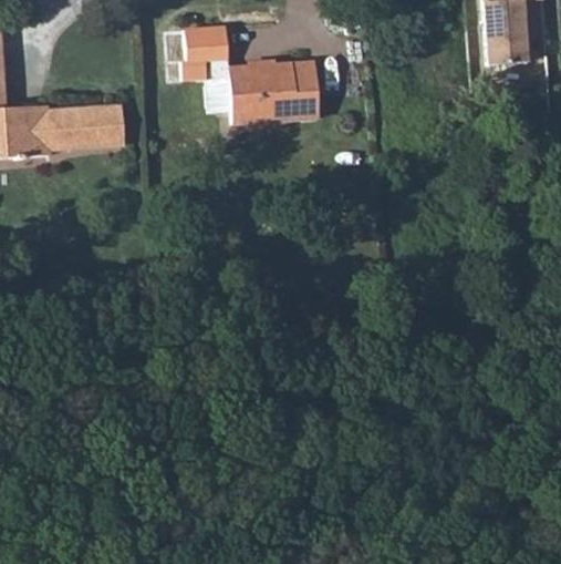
[(391,0),(393,12),(411,12),(409,0),(391,0)]
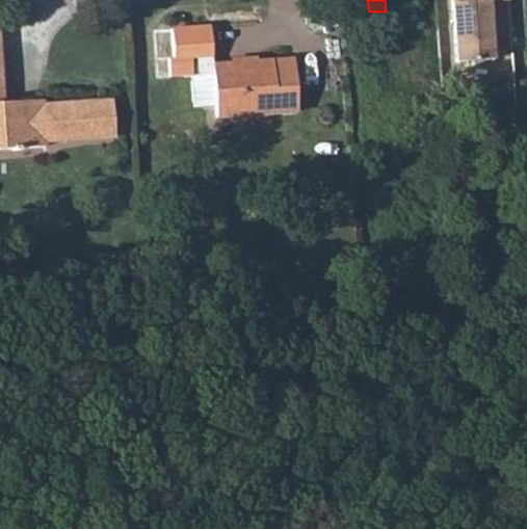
[(453,0),(457,59),(497,56),(493,0),(453,0)]
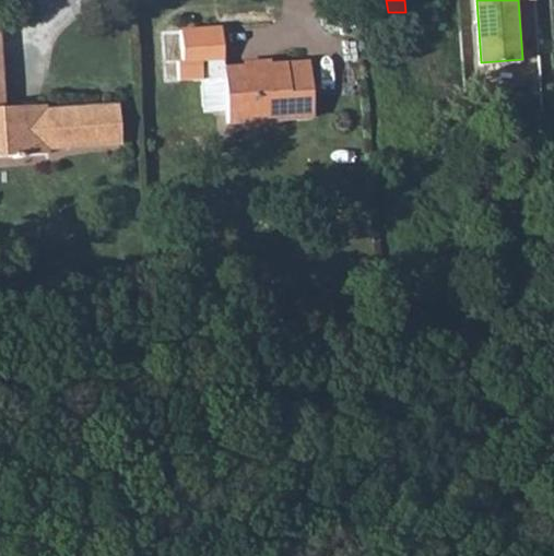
[(219,56),(226,56),(224,24),(184,26),(186,58),(219,56)]
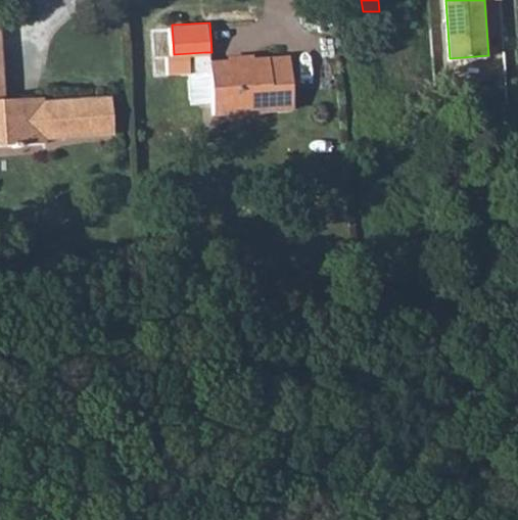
[(0,52),(0,142),(51,140),(51,135),(116,132),(114,97),(49,100),(49,98),(8,100),(6,52),(0,52)]
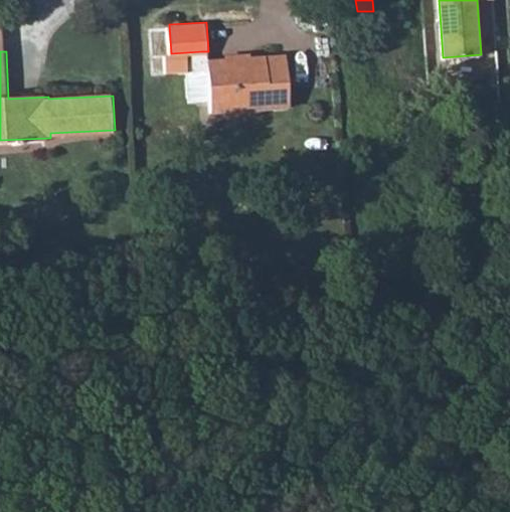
[(201,51),(203,80),(210,80),(209,57),(208,51),(201,51)]
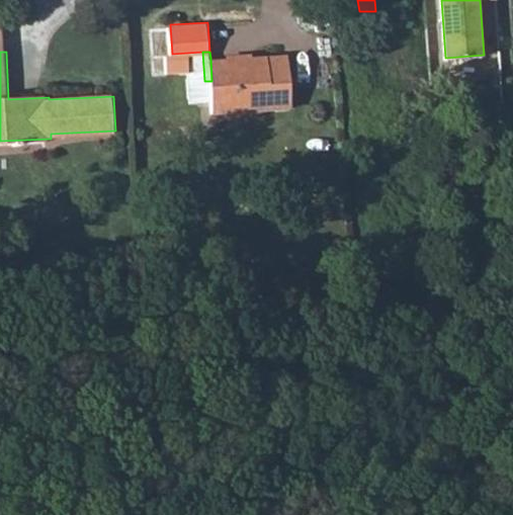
[(210,58),(211,81),(214,109),(291,105),(289,54),(210,58)]
